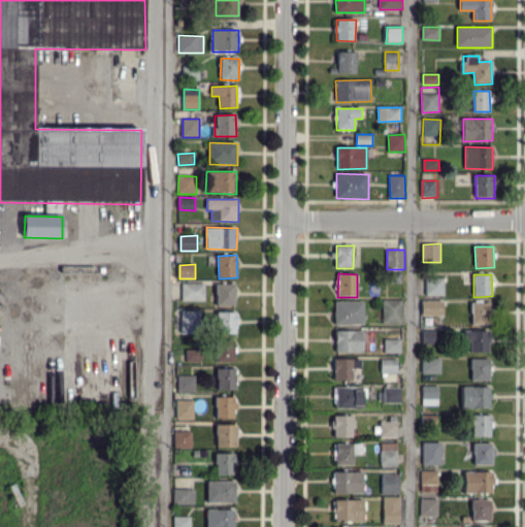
[(426,278),(426,296),(445,297),(445,278),(426,278)]
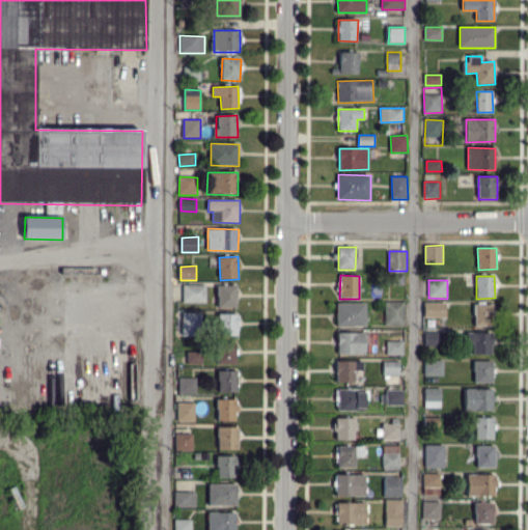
[(206,303),(207,285),(184,284),(184,303),(206,303)]
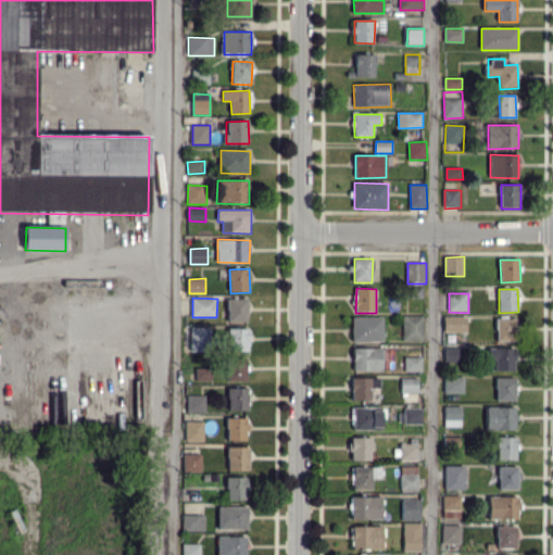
[(228,322),(248,323),(249,300),(228,299),(228,322)]
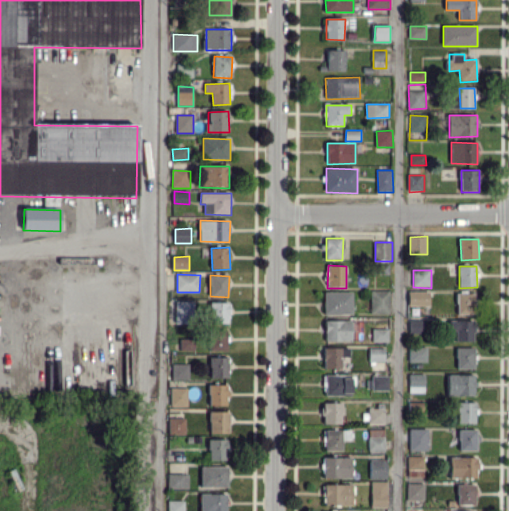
[(372,314),(390,314),(391,291),(372,291),(372,314)]
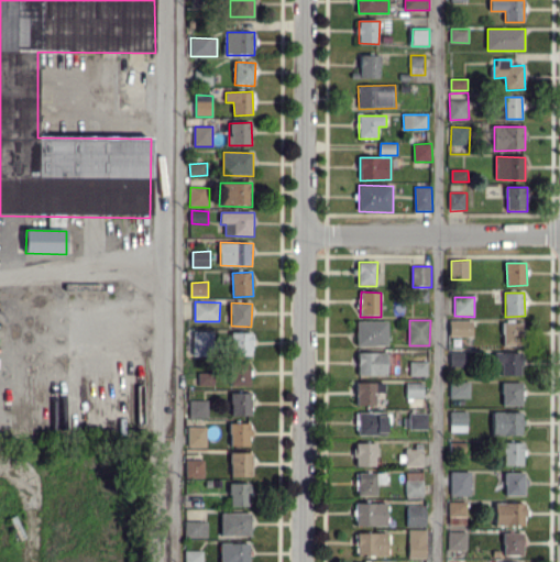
[(388,321),(358,321),(358,348),(388,346),(388,321)]
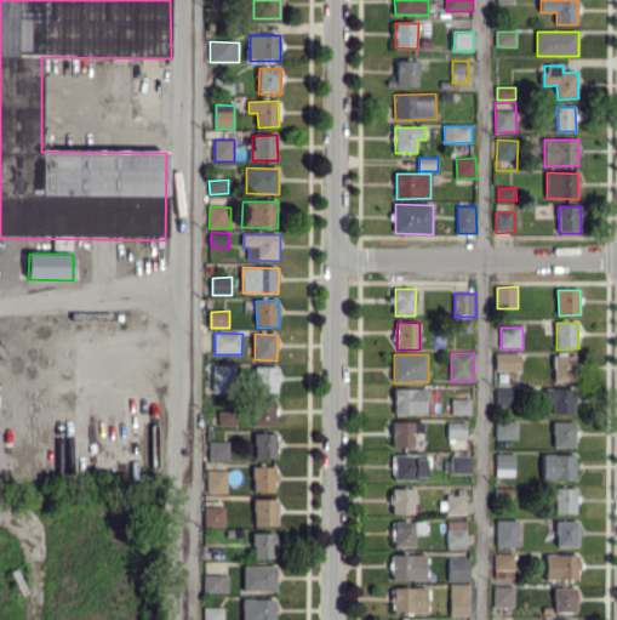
[(496,371),(521,373),(521,354),(497,354),(496,371)]
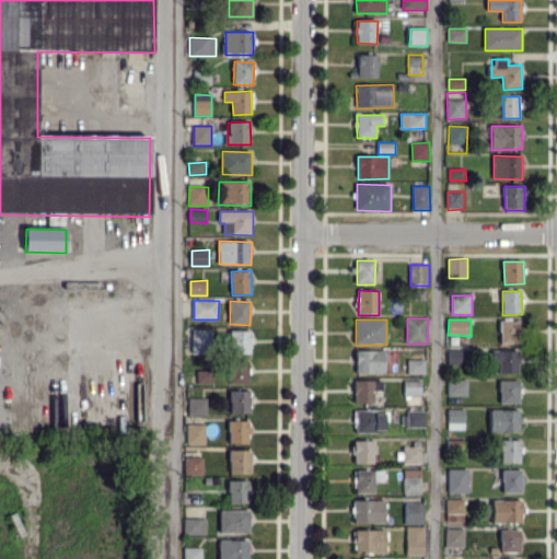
[(521,322),(501,322),(500,346),(520,346),(521,322)]
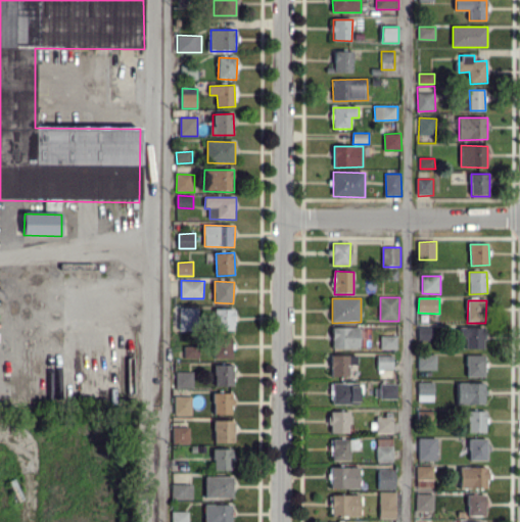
[(199,309),(181,309),(180,329),(198,329),(199,309)]
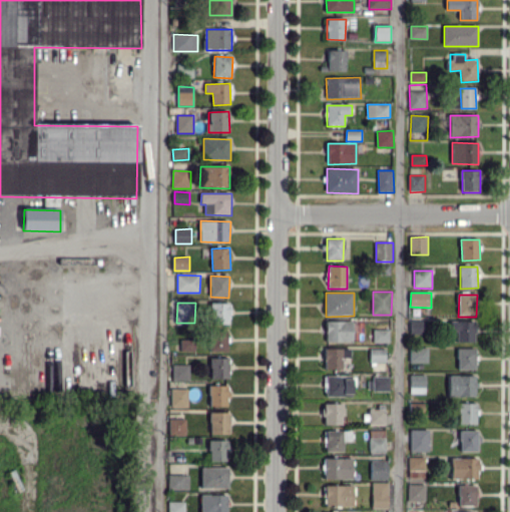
[(230,304),(211,303),(211,324),(230,325),(230,304)]
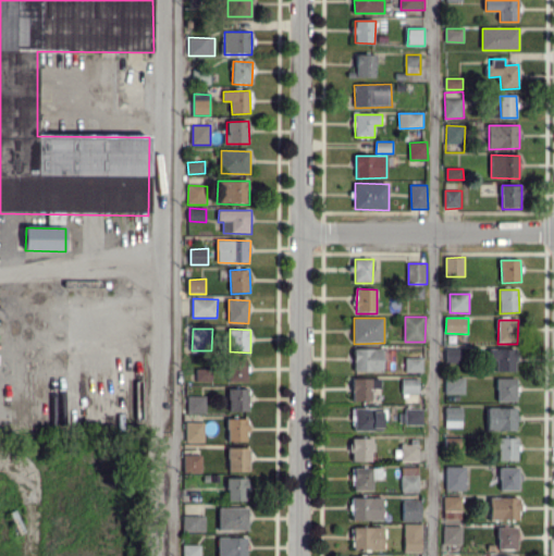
[(383,349),(355,349),(355,372),(383,372),(383,349)]
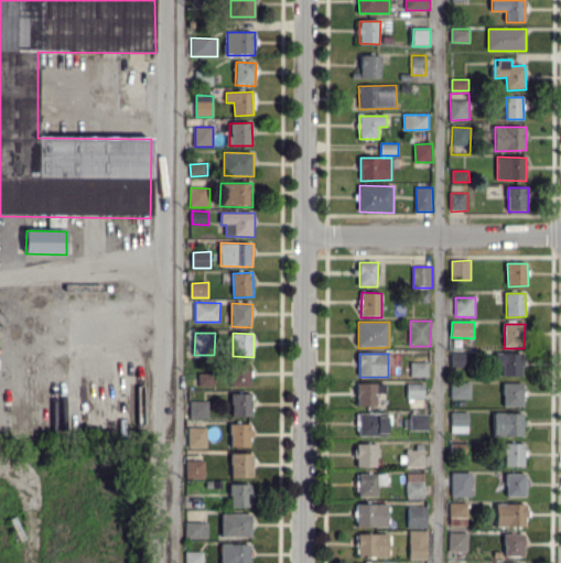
[(451,355),(452,368),(468,367),(468,354),(451,355)]
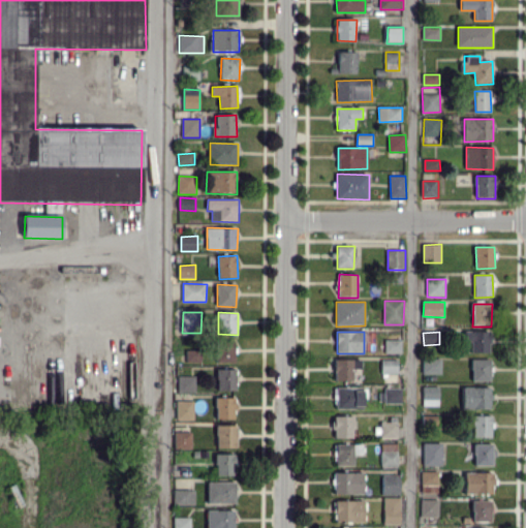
[(490,332),(465,332),(465,342),(472,342),(472,354),(491,354),(490,332)]
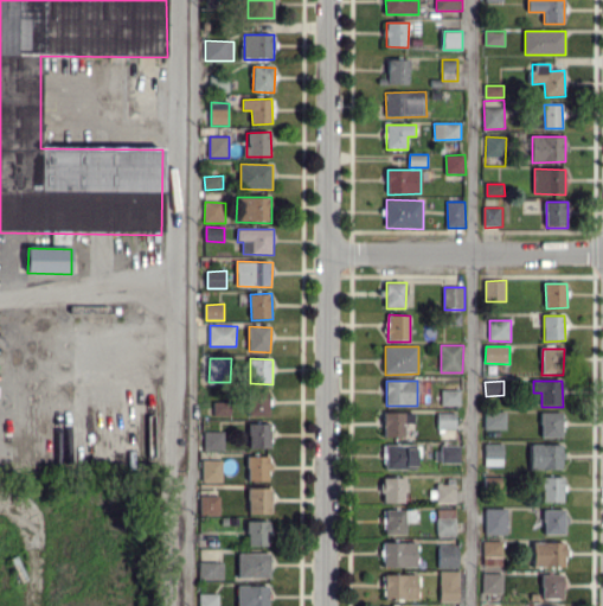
[(461,406),(461,390),(443,390),(443,406),(461,406)]
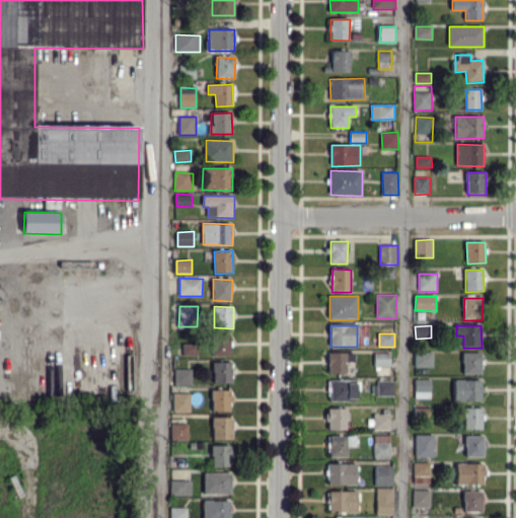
[(214,357),(231,356),(230,335),(213,335),(214,357)]
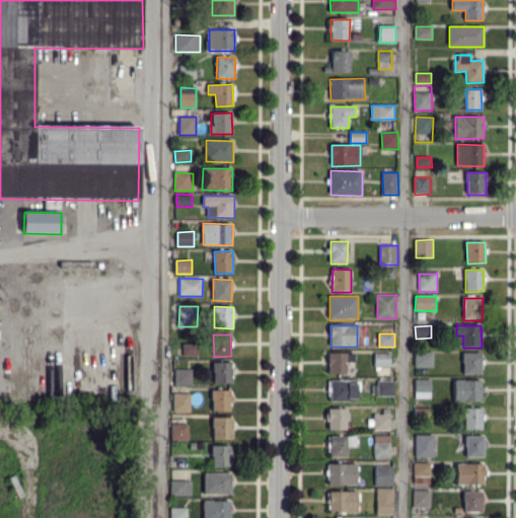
[(183,357),(199,356),(199,344),(183,345),(183,357)]
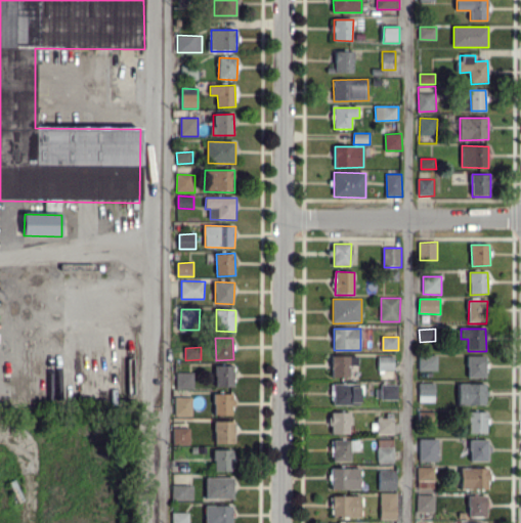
[(487,379),(486,355),(468,356),(469,379),(487,379)]
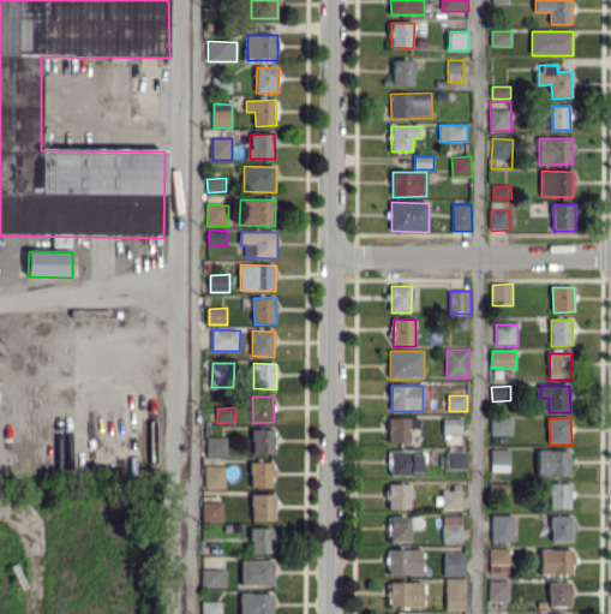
[(420,418),(390,419),(390,445),(411,445),(411,430),(420,430),(420,418)]
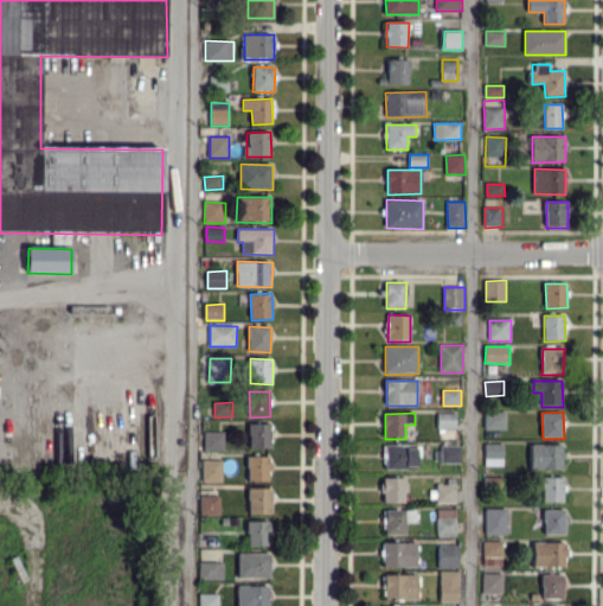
[(440,429),(459,429),(457,413),(438,413),(440,429)]
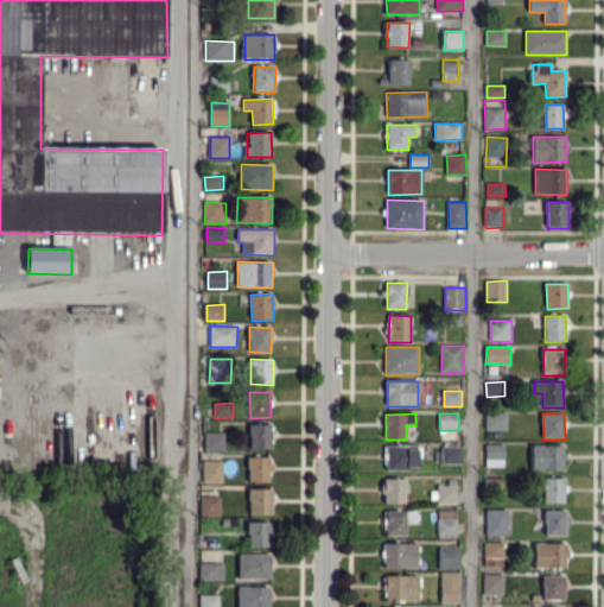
[(487,431),(508,431),(508,413),(487,413),(487,431)]
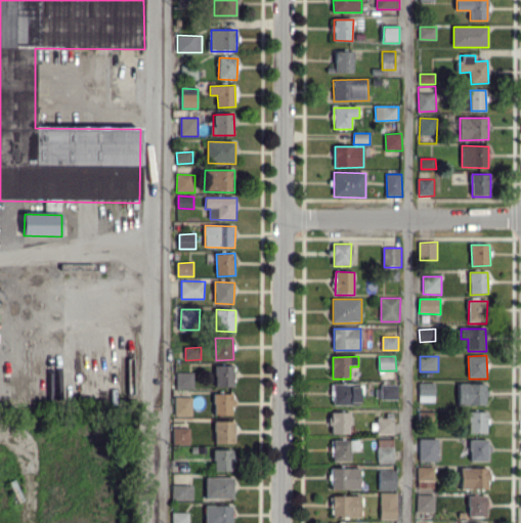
[(234,388),(234,365),(216,365),(217,388),(234,388)]
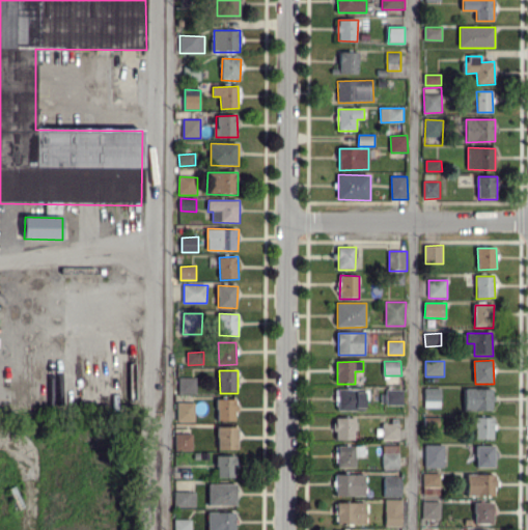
[(179,394),(197,394),(198,378),(181,378),(179,394)]
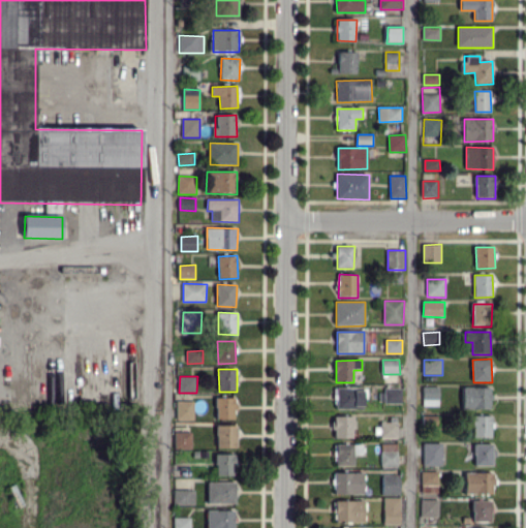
[(338,408),(363,409),(363,389),(338,387),(338,408)]
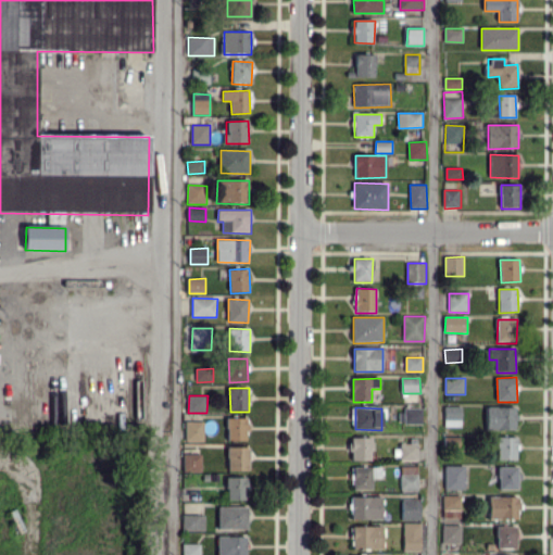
[(463,428),(463,407),(445,407),(445,427),(463,428)]
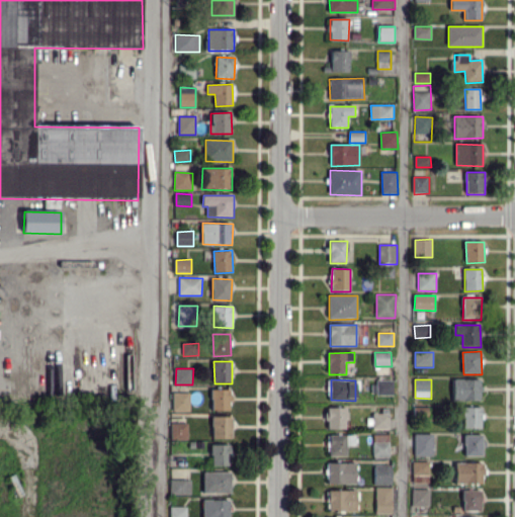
[(453,401),(481,402),(482,379),(454,379),(453,401)]
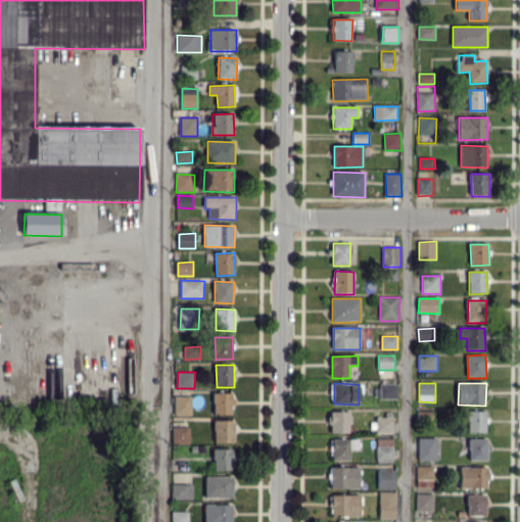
[(397,384),(382,384),(382,399),(398,398),(397,384)]
